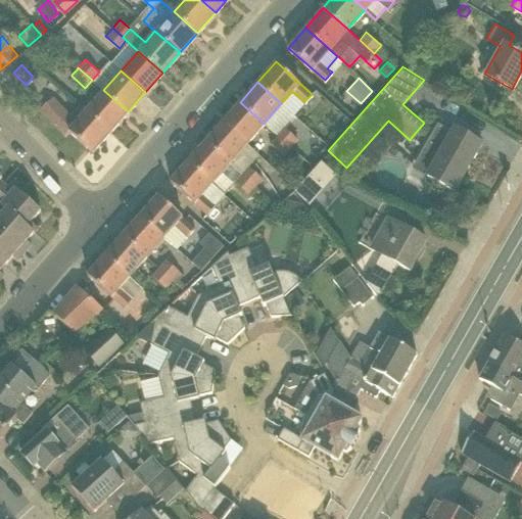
[(103,90),(86,110),(109,131),(128,111),(103,90)]
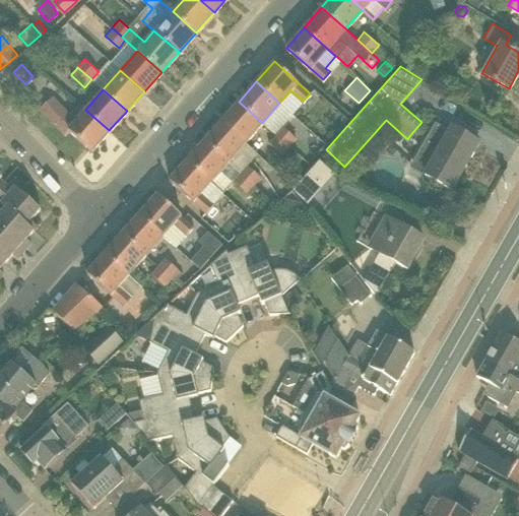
[(52,95),(40,107),(64,133),(68,129),(91,150),(109,130),(85,110),(76,120),(69,113),(52,95)]
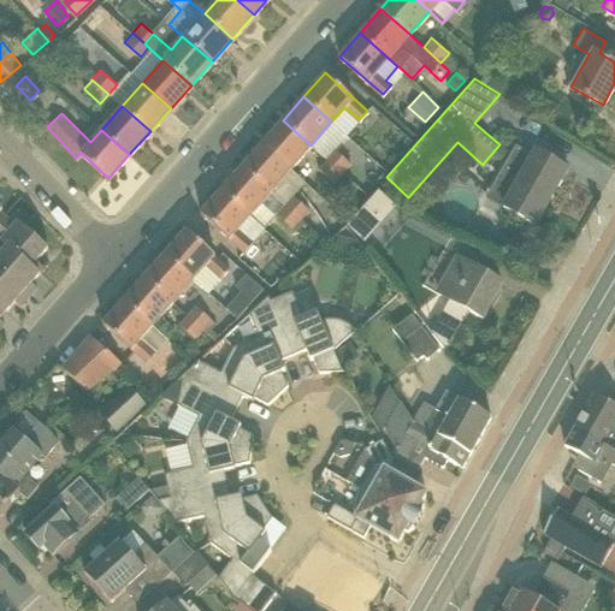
[(290,168),(311,146),(283,120),(262,143),(290,168)]
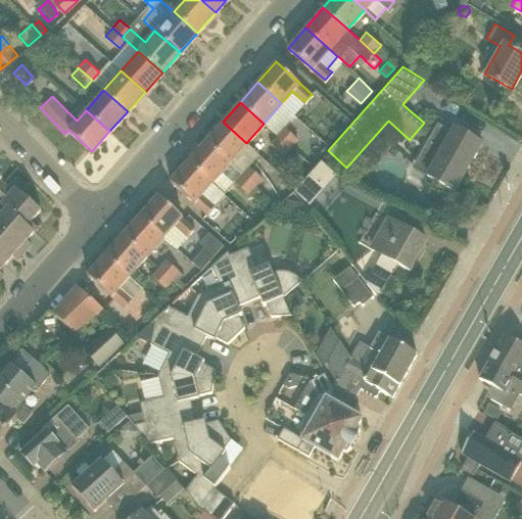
[(412,166),(427,175),(454,190),(481,141),(456,127),(453,130),(437,121),(412,166)]
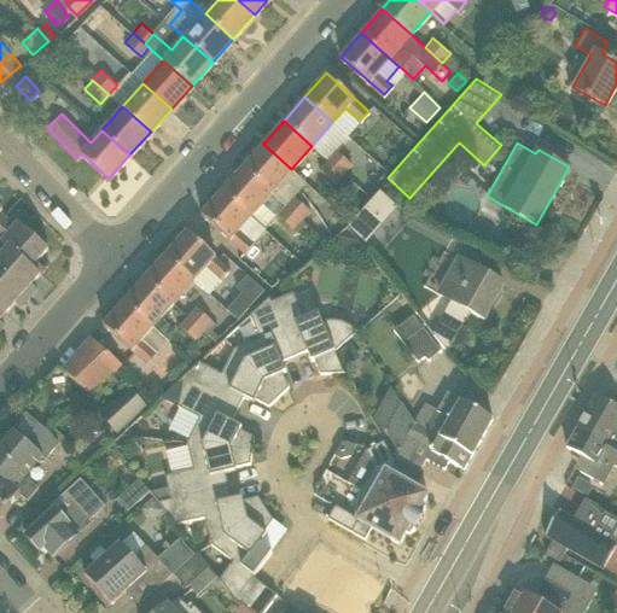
[(242,167),(271,191),(291,169),(263,144),(242,167)]
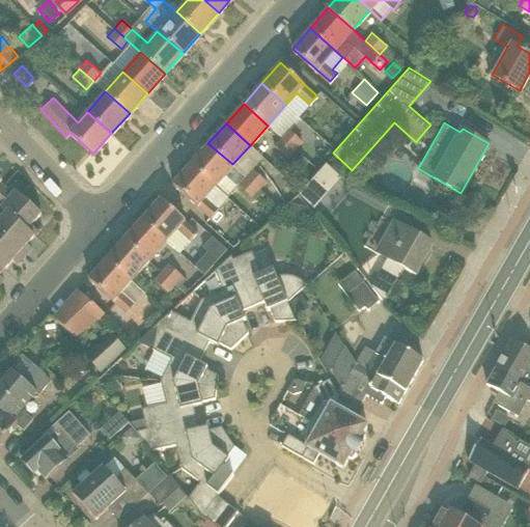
[(302,140),(288,128),(281,136),(295,148),(302,140)]
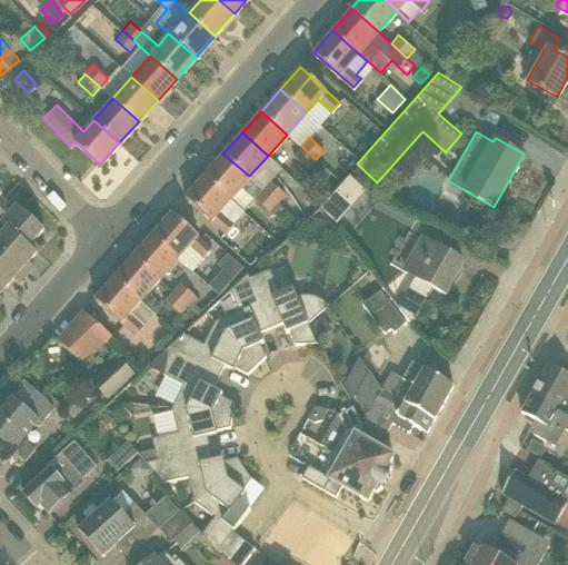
[(301,146),(294,154),(308,167),(316,159),(301,146)]
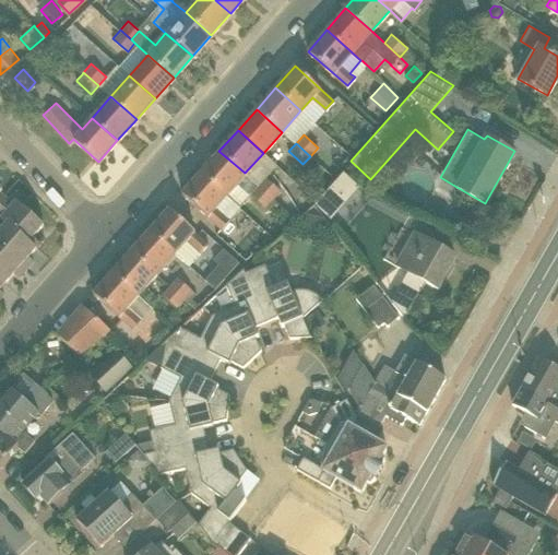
[(226,195),(245,173),(218,151),(200,172),(226,195)]
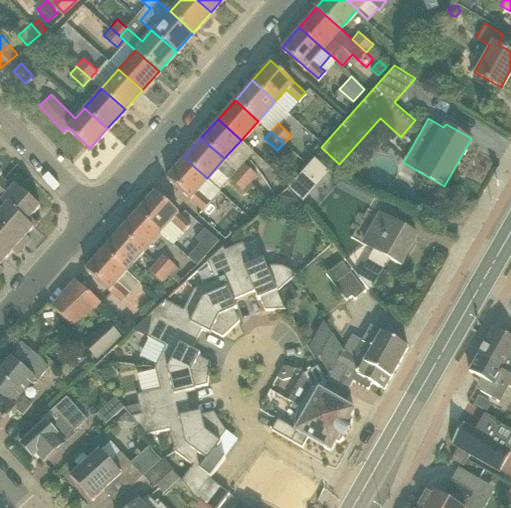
[(288,184),(299,193),(325,163),(315,154),(288,184)]
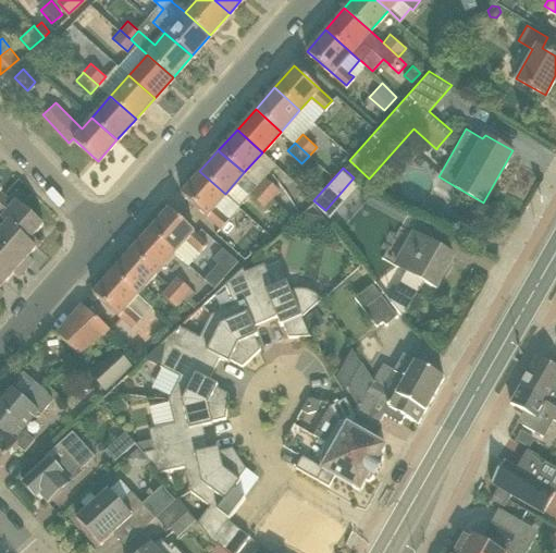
[(199,171),(181,193),(220,228),(227,219),(227,218),(213,207),(225,194),(199,171)]
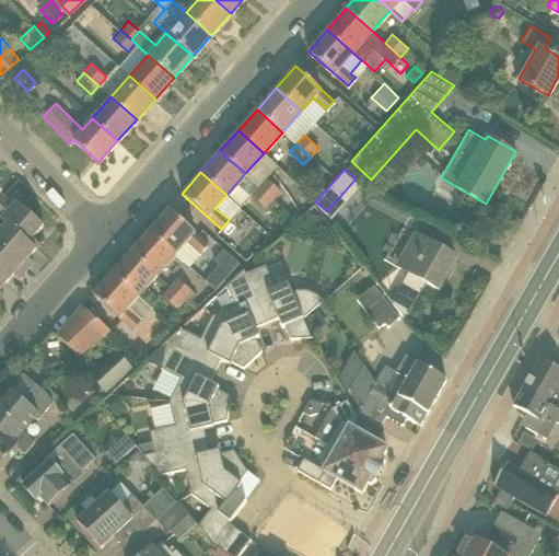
[(266,176),(258,185),(272,198),(281,189),(266,176)]
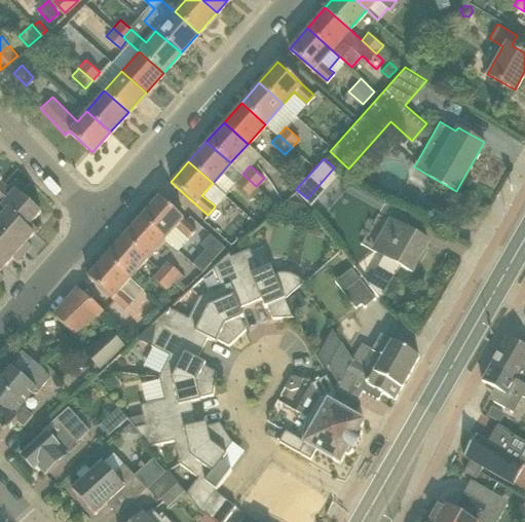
[(250,193),(256,186),(242,174),(236,181),(250,193)]
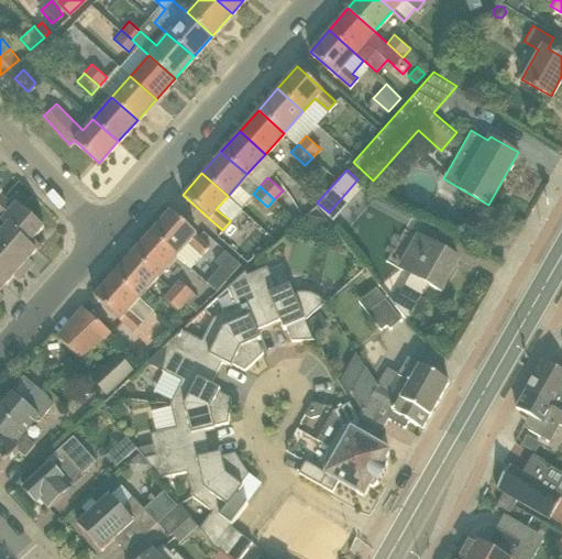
[(7,198),(0,205),(0,219),(1,218),(6,223),(6,225),(34,250),(40,243),(32,236),(43,225),(17,200),(13,204),(7,198)]
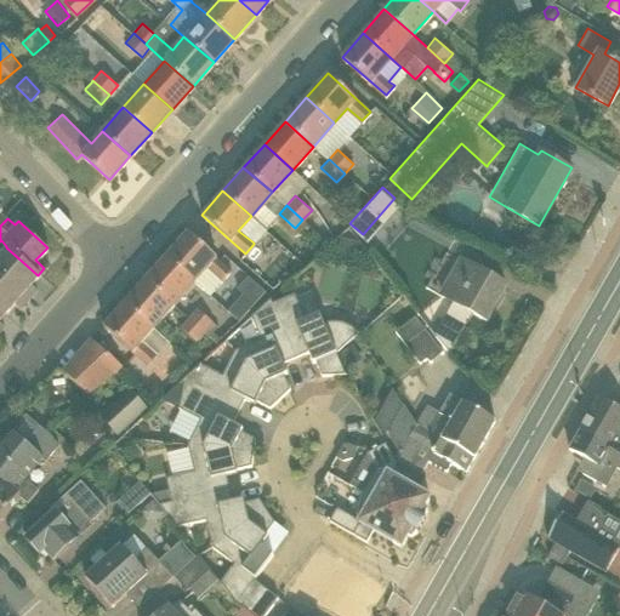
[(194,280),(209,294),(221,280),(231,269),(187,231),(165,255),(194,280)]
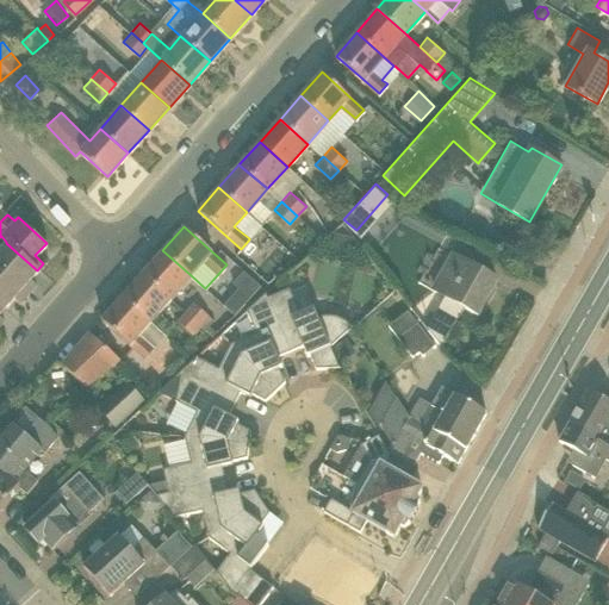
[(347,251),(352,235),(334,231),(330,247),(347,251)]
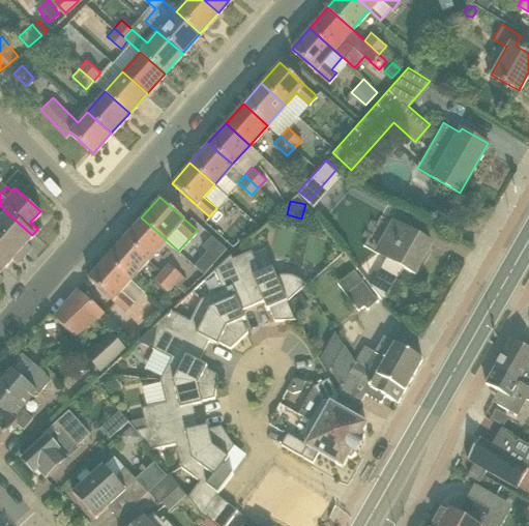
[(0,232),(24,254),(31,245),(26,241),(32,235),(5,211),(0,215),(0,232)]
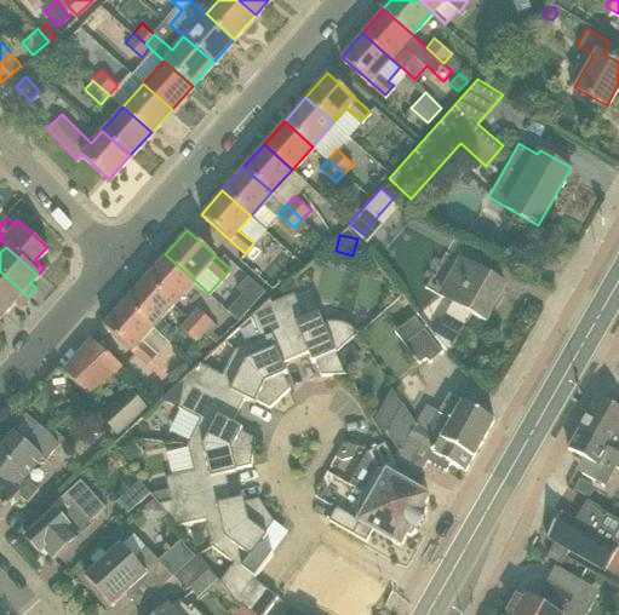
[(173,303),(194,280),(165,254),(144,279),(173,303)]
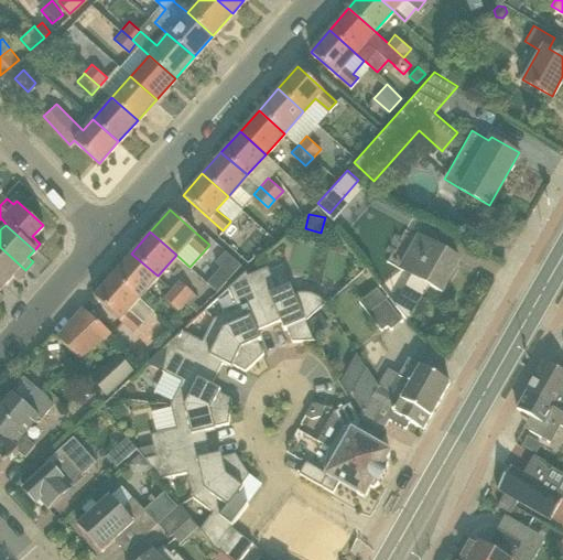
[(441,289),(458,258),(420,235),(402,267),(413,273),(408,282),(424,291),(429,282),(441,289)]
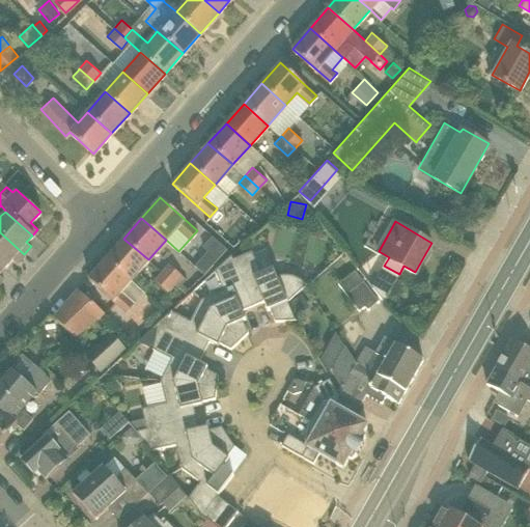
[(0,260),(5,266),(12,258),(17,262),(24,254),(0,232),(0,260)]
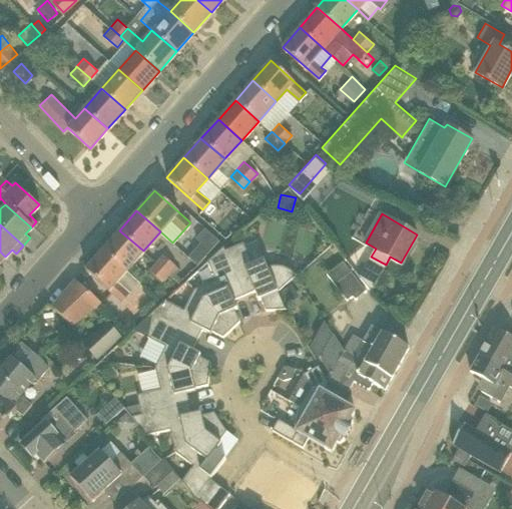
[(199,241),(208,249),(218,239),(204,226),(194,236),(199,241)]
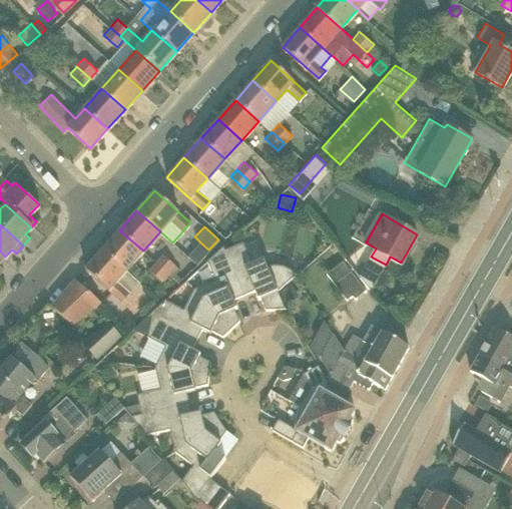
[(143,250),(119,230),(103,248),(127,270),(143,250)]
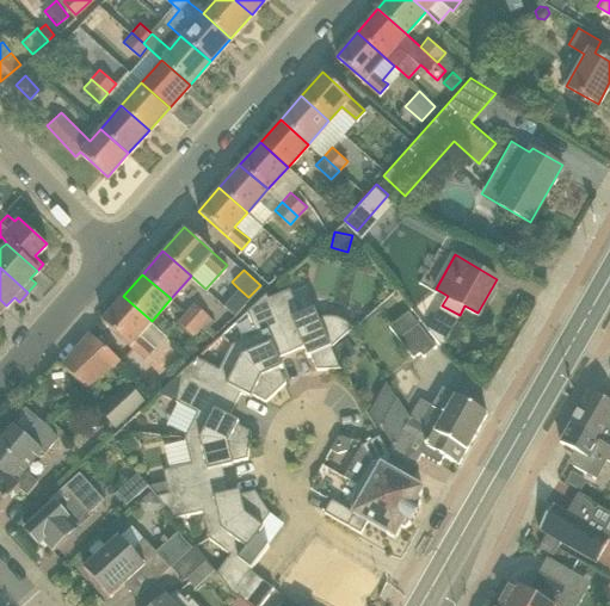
[(267,297),(290,350),(303,344),(307,354),(310,353),(316,366),(339,365),(331,345),(351,325),(347,321),(340,317),(330,315),(325,315),(318,316),(314,308),(300,314),(289,288),(267,297)]
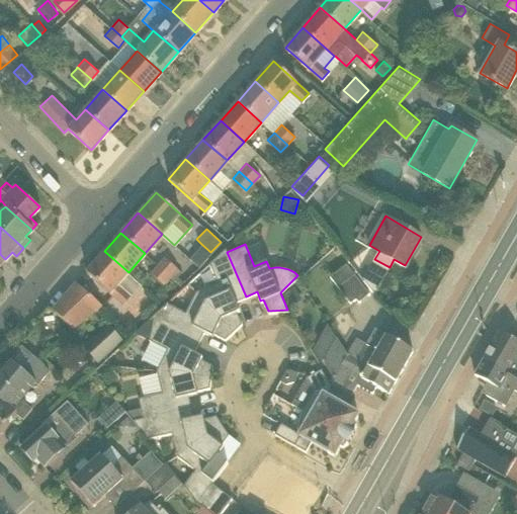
[(196,291),(233,330),(242,322),(237,311),(239,310),(235,301),(246,296),(227,252),(226,248),(210,262),(219,281),(196,291)]
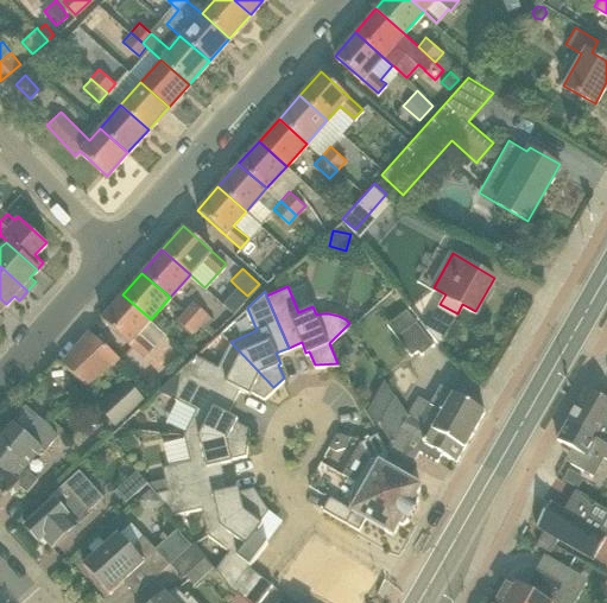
[(122,294),(101,318),(144,356),(152,347),(147,342),(159,328),(151,319),(122,294)]
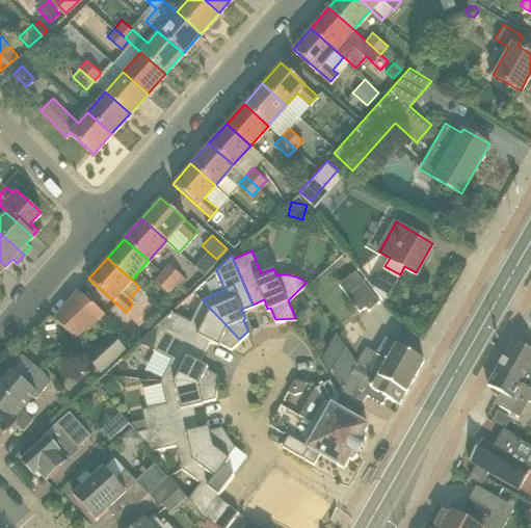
[(184,274),(169,263),(163,270),(176,283),(184,274)]
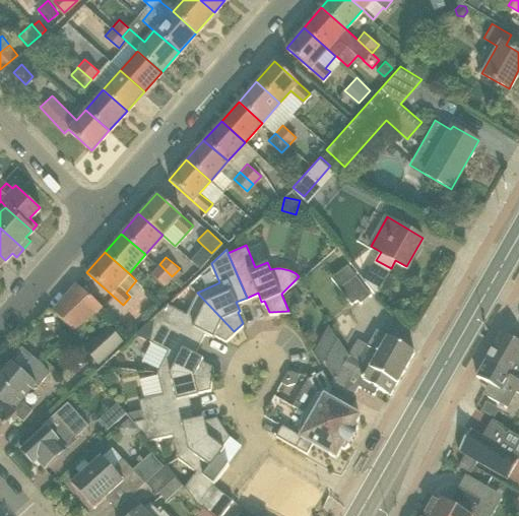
[(360,302),(372,292),(348,262),(330,276),(351,303),(357,298),(360,302)]
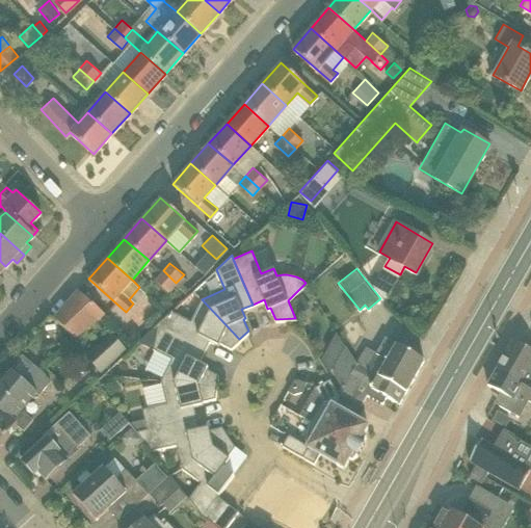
[(168,291),(176,283),(163,270),(155,279),(168,291)]
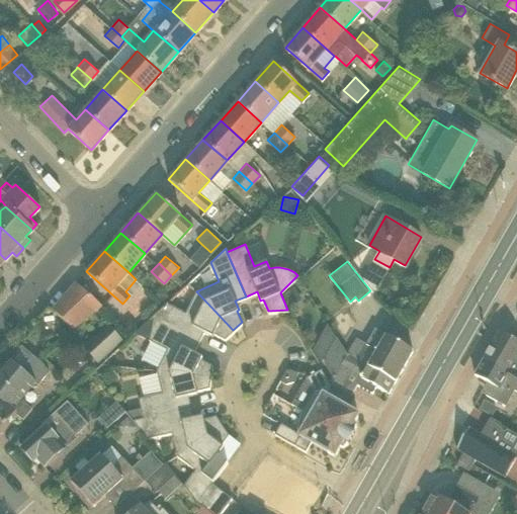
[(102,306),(92,295),(77,282),(53,309),(73,328),(102,306)]
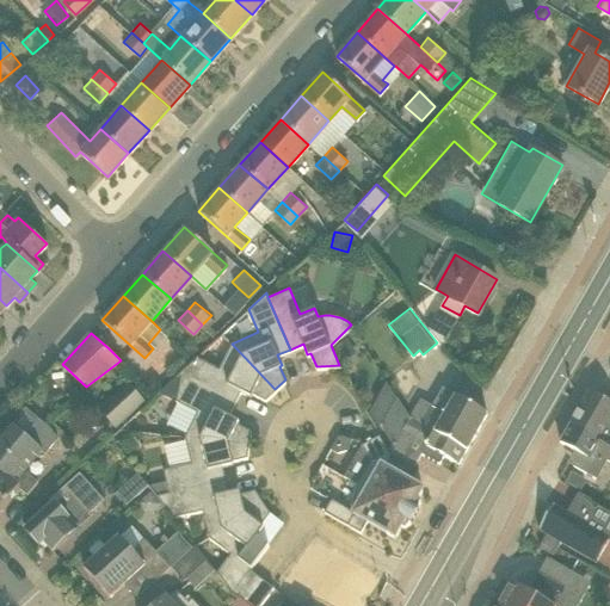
[(356,351),(346,336),(333,346),(342,360),(356,351)]
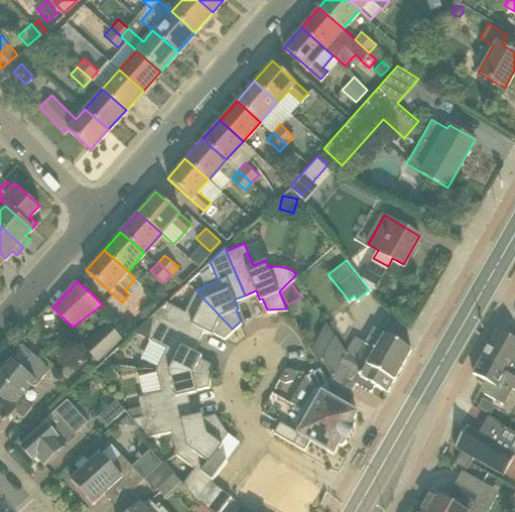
[(153,316),(198,340),(203,330),(212,334),(213,332),(224,337),(232,329),(196,290),(184,311),(166,301),(151,315),(153,316)]
